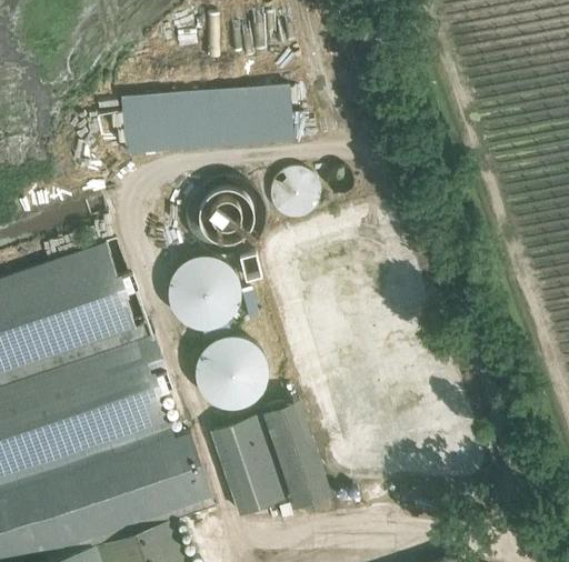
[(270,201),(272,208),(276,213),(281,218),(287,221),(292,222),(299,222),(306,220),(311,217),(316,212),(319,207),(320,200),(320,193),(318,188),(315,181),(310,177),(305,173),(298,172),(291,172),(285,174),(279,178),(275,182),(271,189),(270,194),(270,201)]
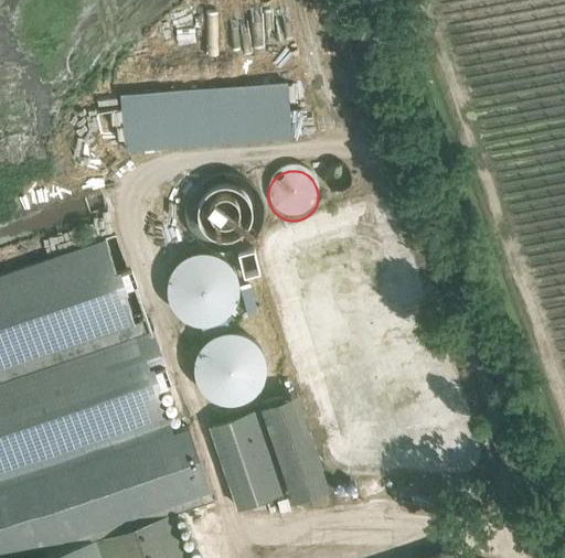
[(240,182),(233,180),(225,179),(216,180),(209,182),(202,186),(195,191),(190,197),(187,205),(185,213),(184,222),(187,229),(189,237),(193,244),(200,249),(206,254),(214,257),(222,258),(231,257),(238,255),(245,251),(252,247),(257,240),(260,234),(263,226),(264,218),(263,211),(260,204),(257,197),(253,191),(246,186),(240,182)]
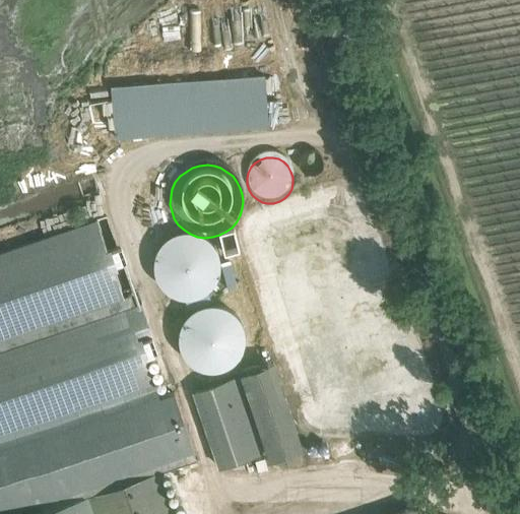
[(129,300),(124,302),(98,225),(0,257),(0,450),(99,418),(157,397),(145,363),(159,358),(142,309),(133,312),(129,301),(129,300)]
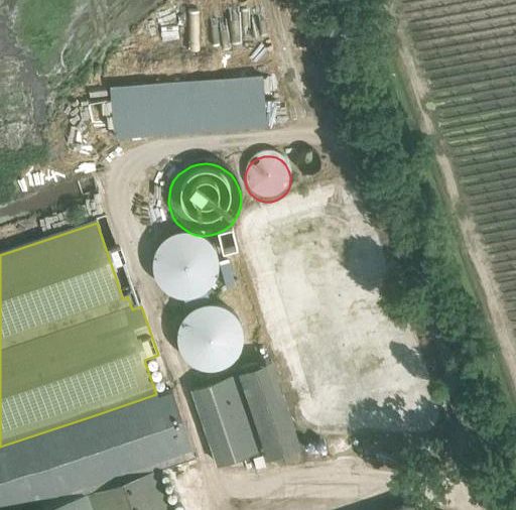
[(217,276),(219,266),(217,256),(213,247),(206,240),(196,235),(185,233),(175,235),(166,240),(159,247),(154,256),(152,266),(154,276),(159,285),(166,293),(175,297),(185,299),(196,297),(206,293),(213,285),(217,276)]
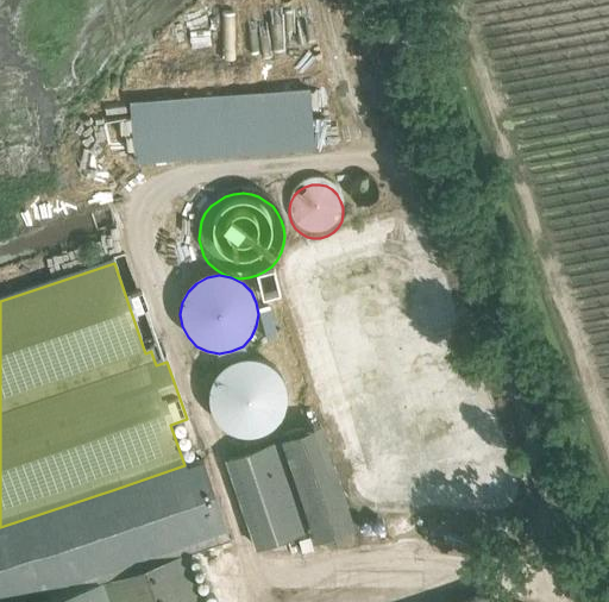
[(286,413),(288,401),(286,388),(280,377),(271,369),(261,363),(248,361),(236,363),(225,369),(217,377),(211,388),(208,401),(211,413),(217,424),(225,433),(236,438),(248,440),(261,438),(271,433),(280,424),(286,413)]
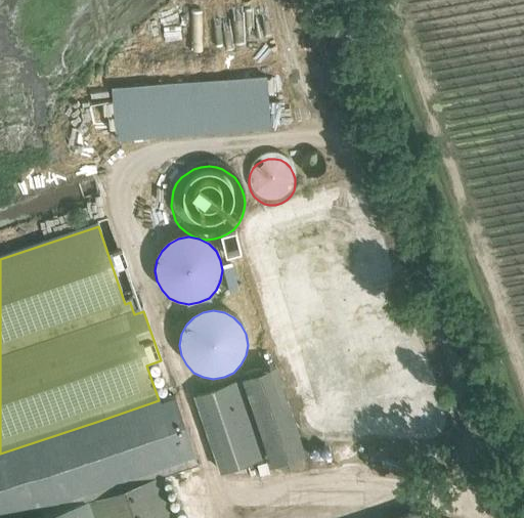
[(243,382),(194,398),(195,399),(222,476),(222,477),(269,461),(243,382)]
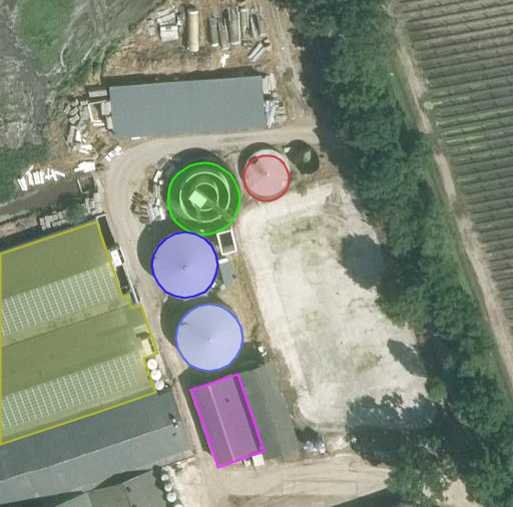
[(169,506),(158,474),(87,499),(90,506),(169,506)]
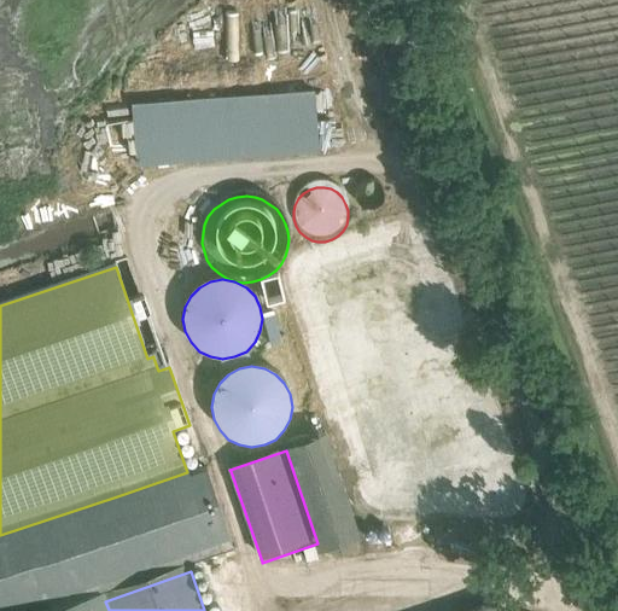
[(104,610),(97,588),(29,610),(104,610)]
